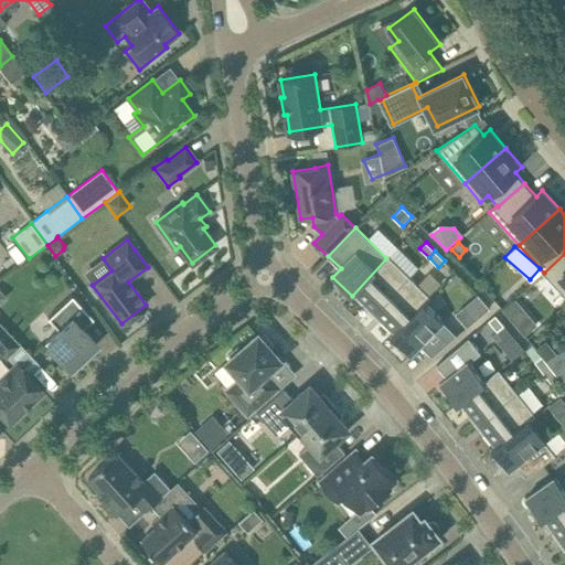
[(564,254),(544,273),(564,296),(564,254)]
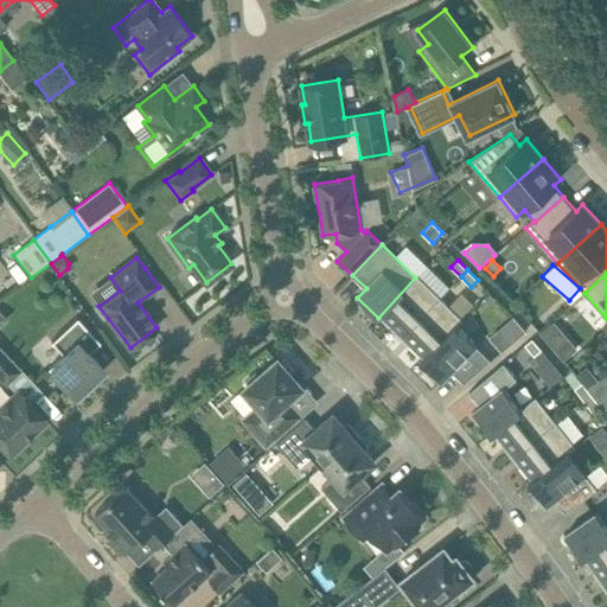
[(417,275),(415,278),(381,314),(403,336),(440,298),(417,275)]
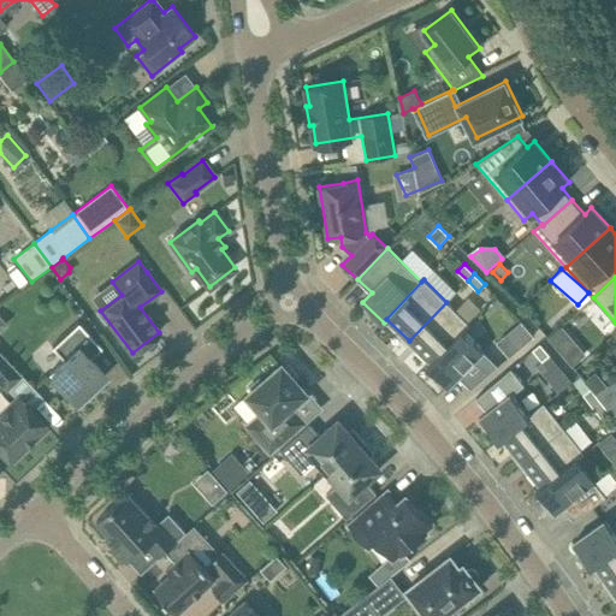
[(469,325),(446,302),(409,341),(431,362),(463,330),(469,325)]
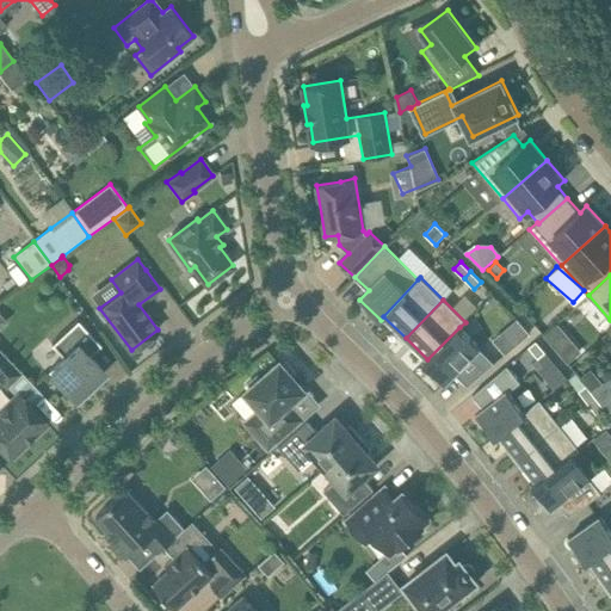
[(106,372),(99,365),(90,355),(100,344),(78,320),(51,344),(63,357),(49,370),(76,400),(106,372)]
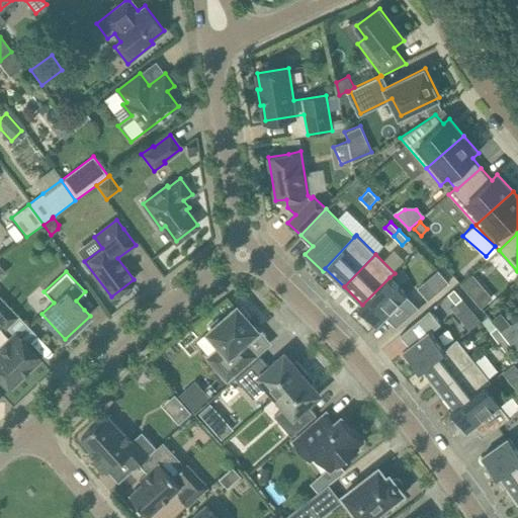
[(449,283),(441,273),(435,278),(443,288),(449,283)]
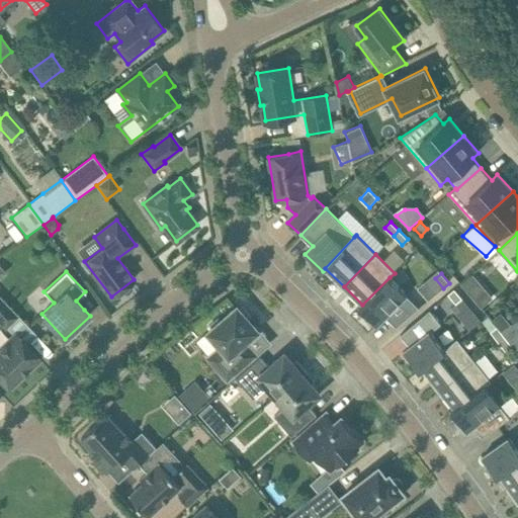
[(407,294),(390,277),(362,305),(359,308),(377,325),(385,317),(397,327),(419,308),(407,294)]
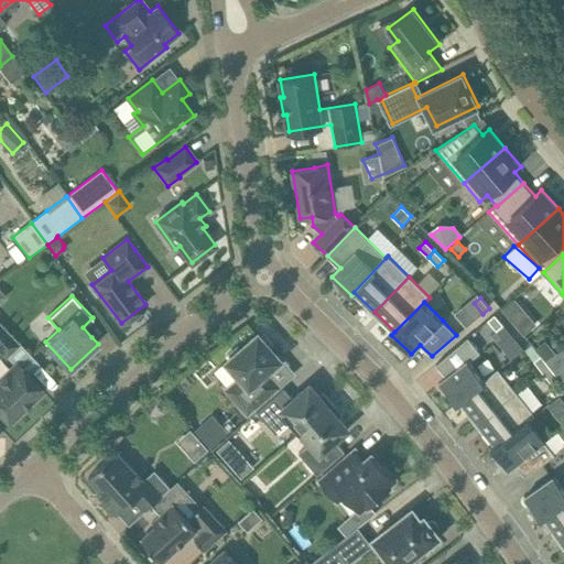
[(469,312),(461,320),(466,327),(476,318),(469,312)]
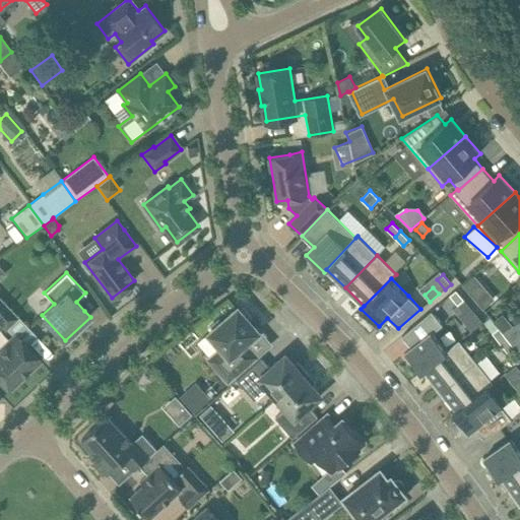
[(456,290),(450,296),(458,305),(464,300),(456,290)]
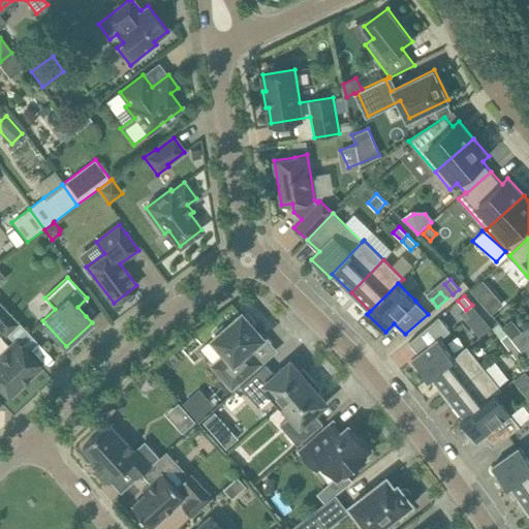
[(18,321),(0,302),(0,328),(5,333),(18,321)]
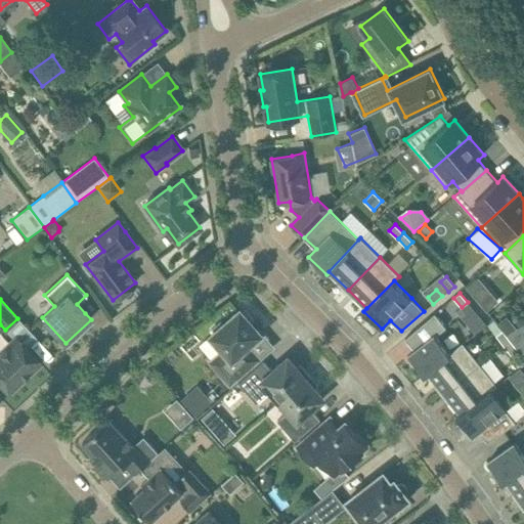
[(462,307),(456,311),(467,323),(478,313),(468,302),(462,307)]
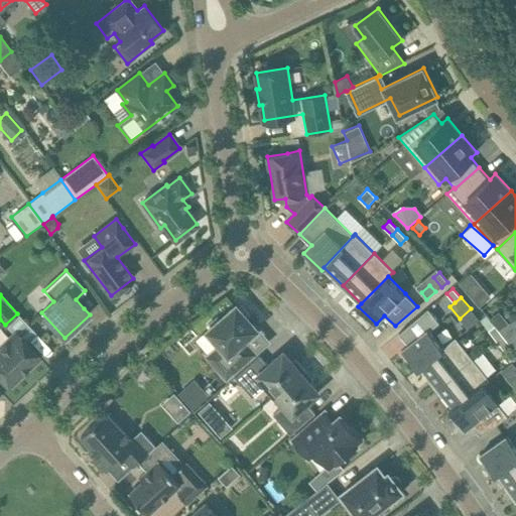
[(239,307),(237,304),(220,319),(218,316),(208,326),(210,329),(208,331),(221,346),(208,357),(227,378),(255,354),(244,342),(258,330),(248,317),(250,314),(242,304),(239,307)]
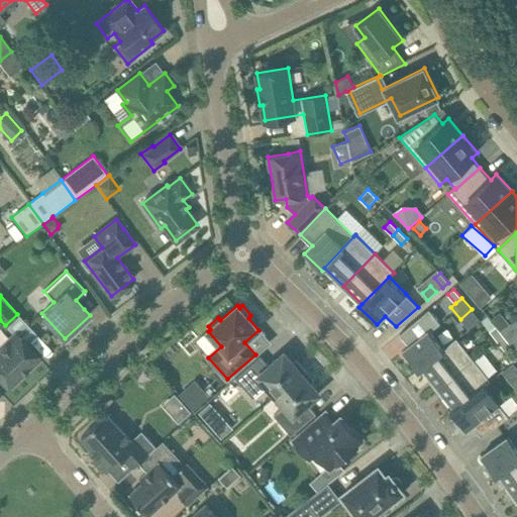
[(403,350),(419,371),(422,368),(443,348),(430,331),(440,322),(429,309),(400,334),(410,345),(403,350)]
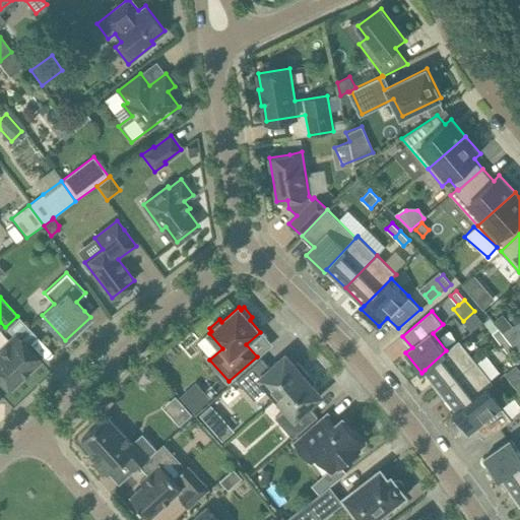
[(500,342),(507,337),(499,328),(493,333),(500,342)]
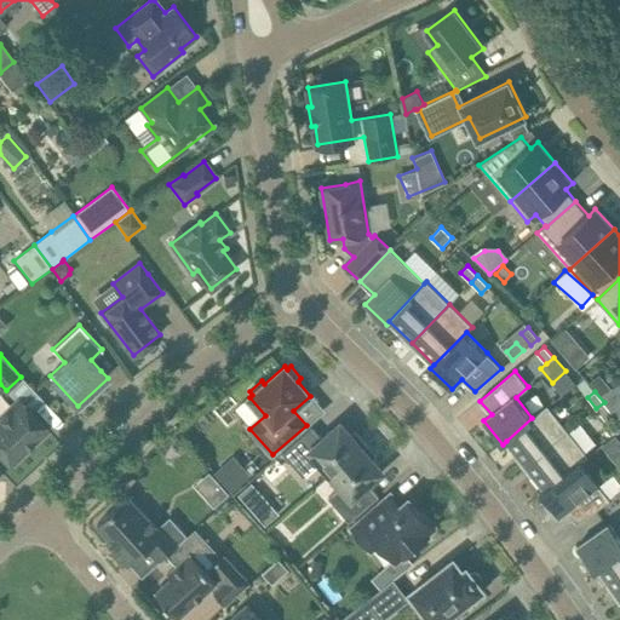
[(47,429),(30,412),(18,399),(0,415),(0,449),(12,463),(47,429)]
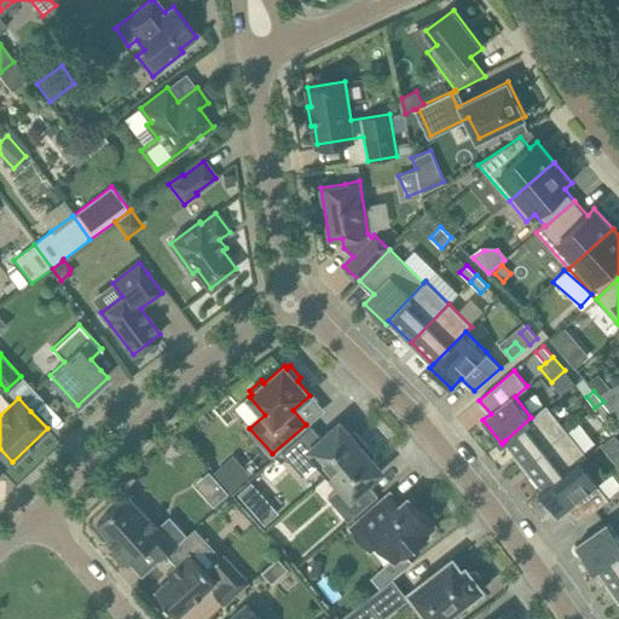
[(612,414),(603,401),(595,408),(605,420),(612,414)]
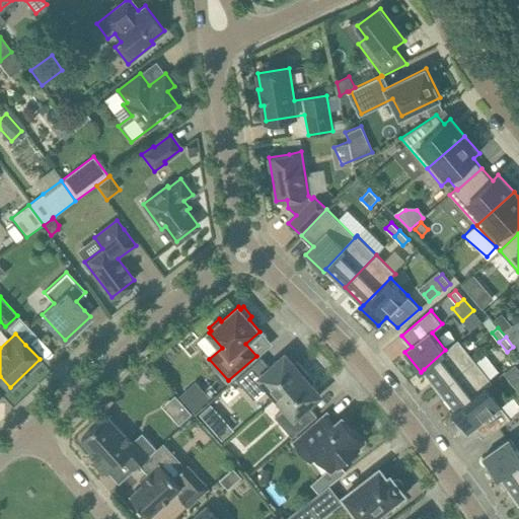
[(445,350),(424,369),(440,389),(475,361),(458,340),(445,350)]
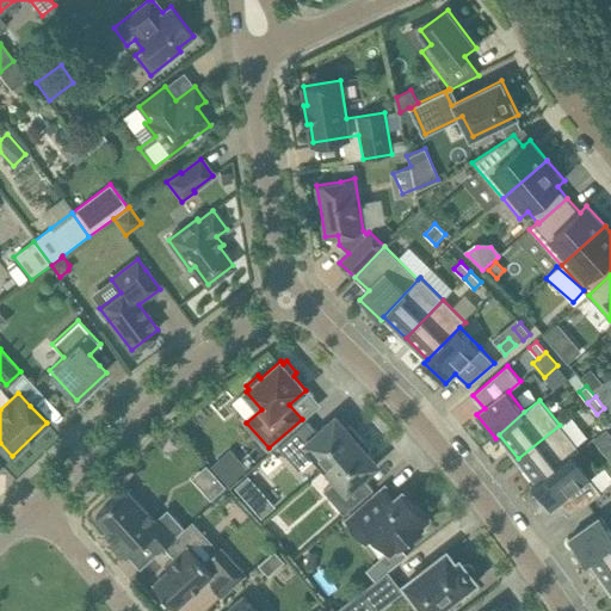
[(327,467),(360,437),(351,425),(346,429),(335,417),(318,432),(307,420),(278,445),(300,470),(316,455),(327,467)]
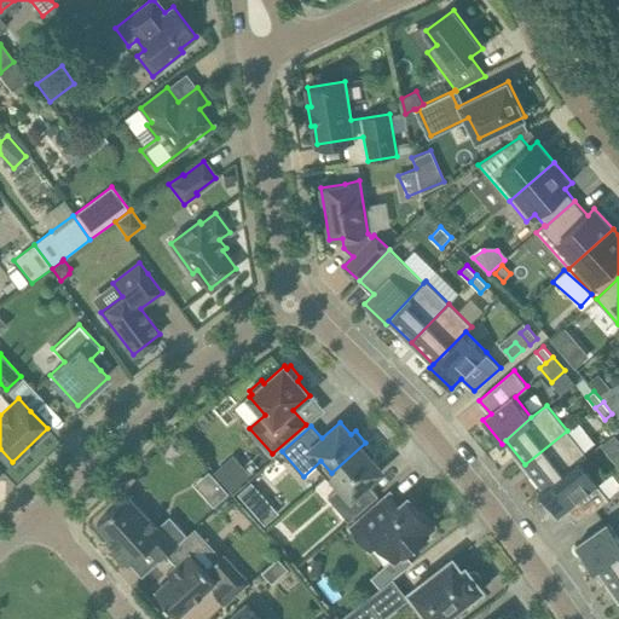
[(567,431),(525,464),(543,489),(586,456),(567,431)]
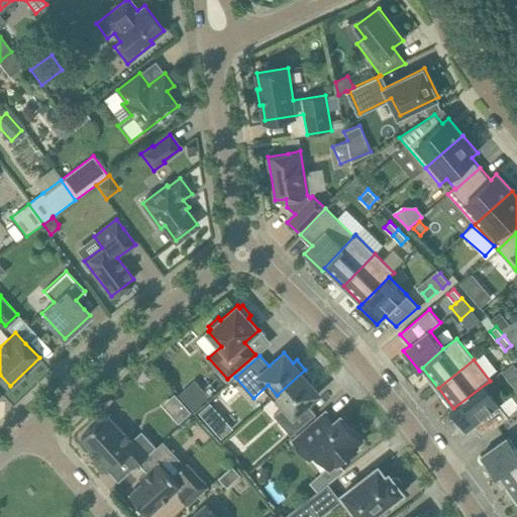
[(314,380),(305,370),(277,395),(285,405),(274,415),(292,435),(316,414),(307,404),(319,393),(310,383),(314,380)]
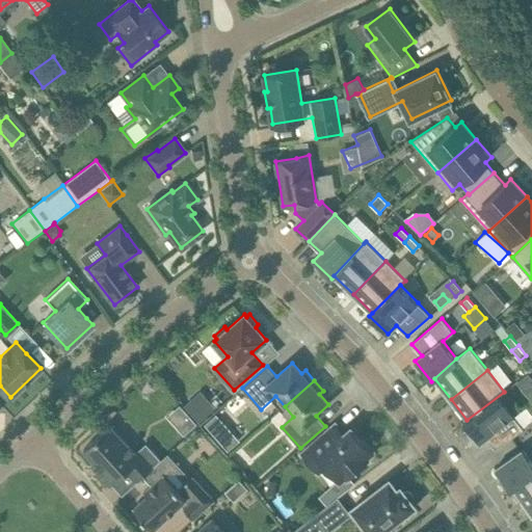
[(498,397),(463,423),(480,443),(486,437),(496,449),(523,428),(498,397)]
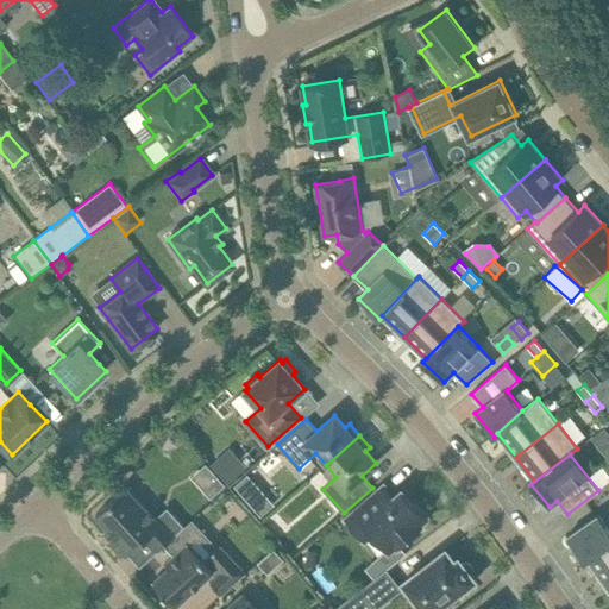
[(219,471),(227,482),(245,466),(237,456),(219,471)]
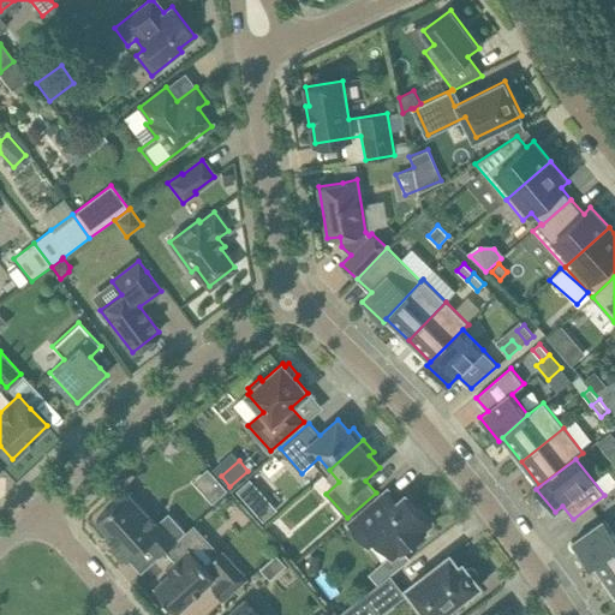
[(250,478),(237,490),(260,515),(273,503),(250,478)]
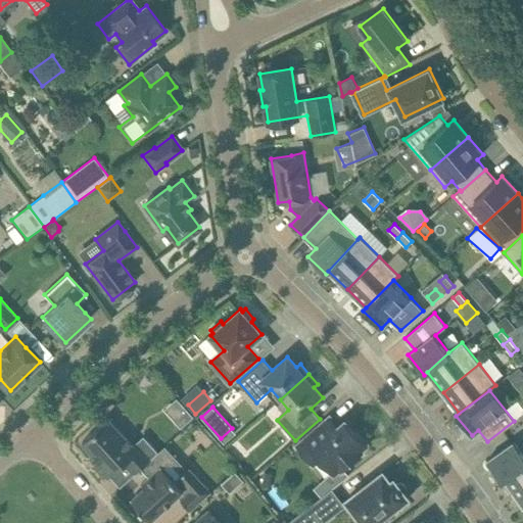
[(186,410),(175,420),(181,427),(192,417),(186,410)]
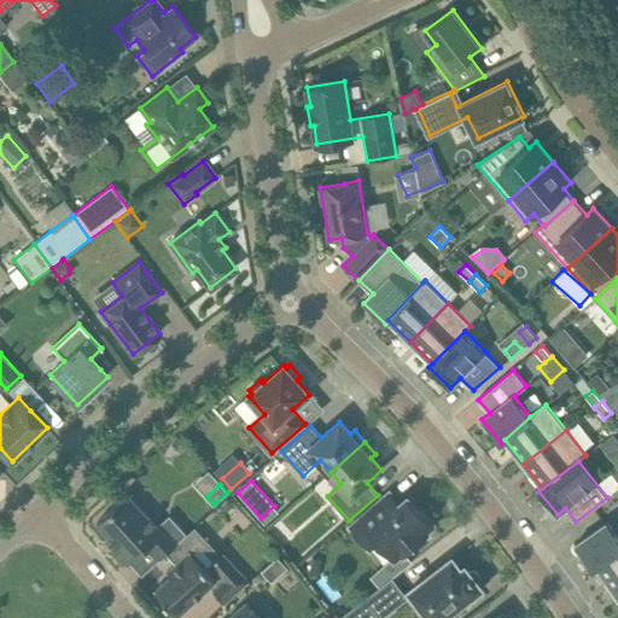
[(400,503),(395,499),(390,493),(350,528),(369,549),(378,542),(394,560),(402,554),(403,557),(429,535),(426,532),(433,525),(408,496),(400,503)]
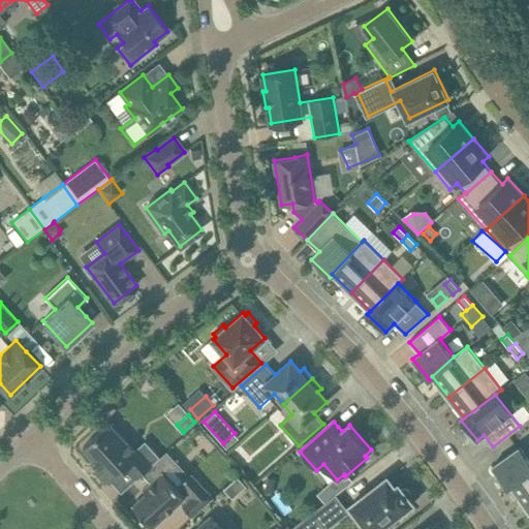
[(83,447),(94,460),(91,462),(110,483),(127,467),(136,478),(160,457),(146,440),(134,450),(110,423),(83,447)]
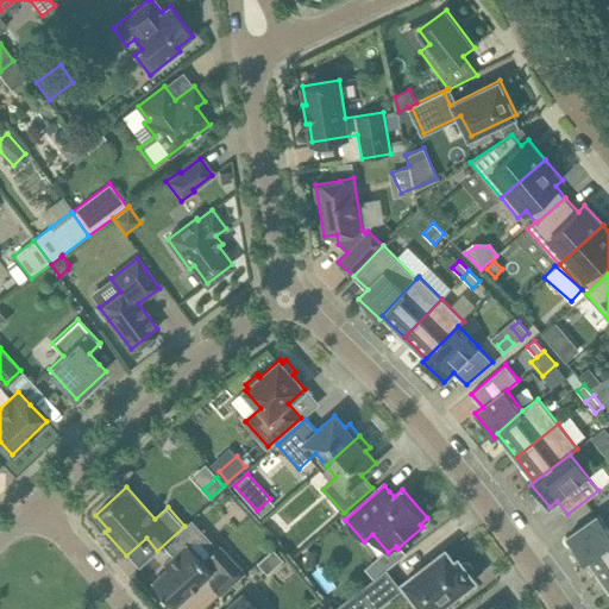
[(566,537),(584,562),(608,541),(608,528),(598,515),(566,537)]
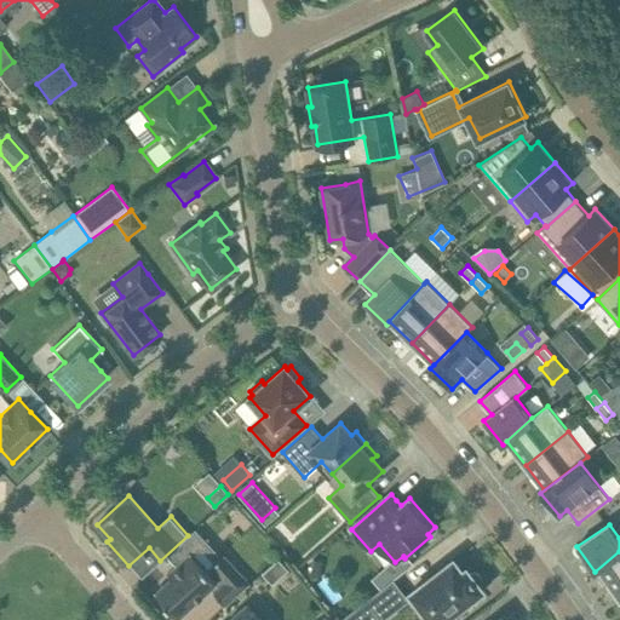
[(619,551),(598,568),(615,593),(619,590),(619,551)]
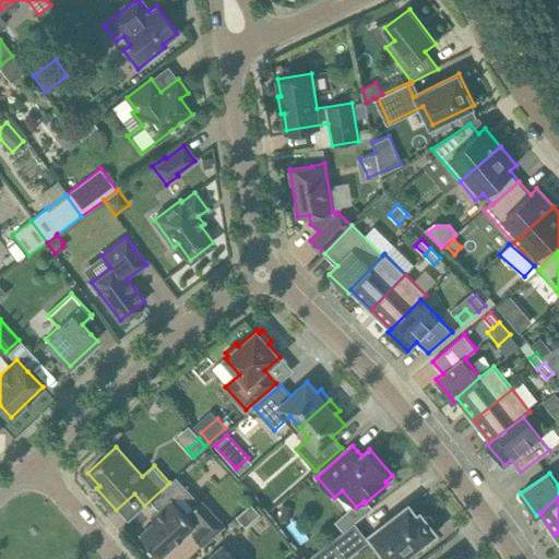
[(173,498),(167,502),(151,518),(154,521),(141,533),(162,556),(189,530),(204,546),(226,525),(203,499),(187,514),(173,498)]
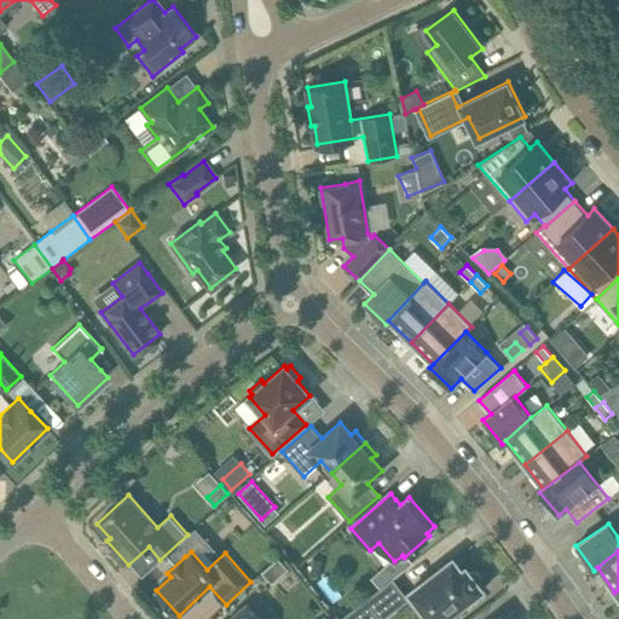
[(462,571),(452,559),(410,591),(429,617),(427,618),(458,618),(461,618),(455,609),(481,589),(479,584),(481,580),(480,577),(478,573),(474,572),(469,573),(466,568),(462,571)]
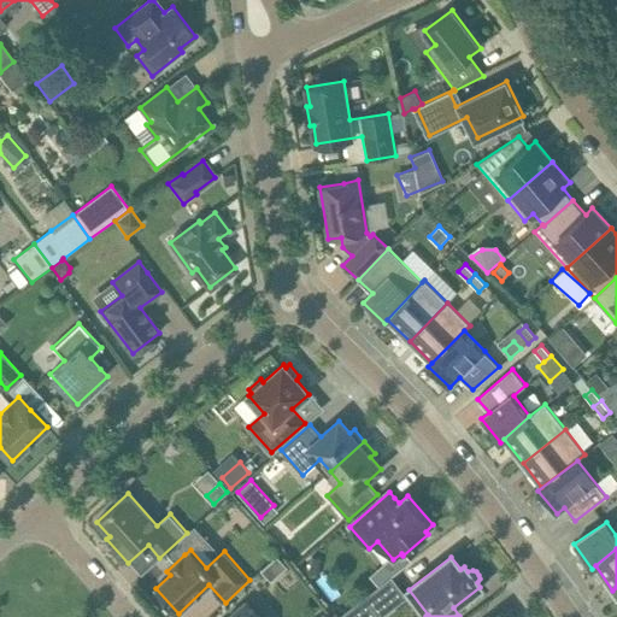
[(391,577),(364,597),(340,615),(342,616),(380,616),(406,598),(391,577)]
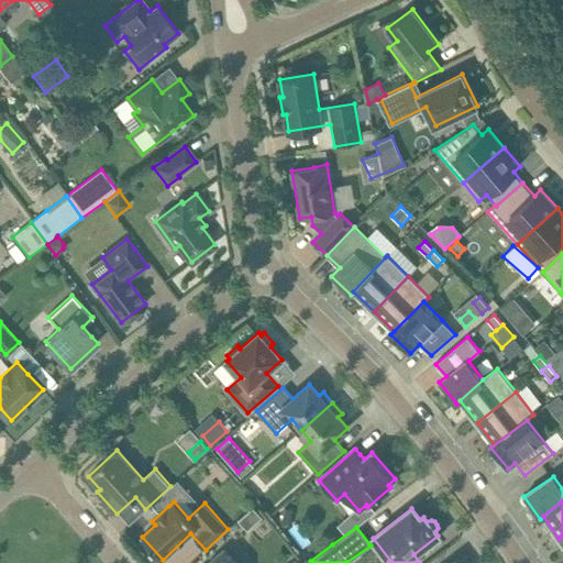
[(209,562),(236,562),(224,550),(209,562)]
